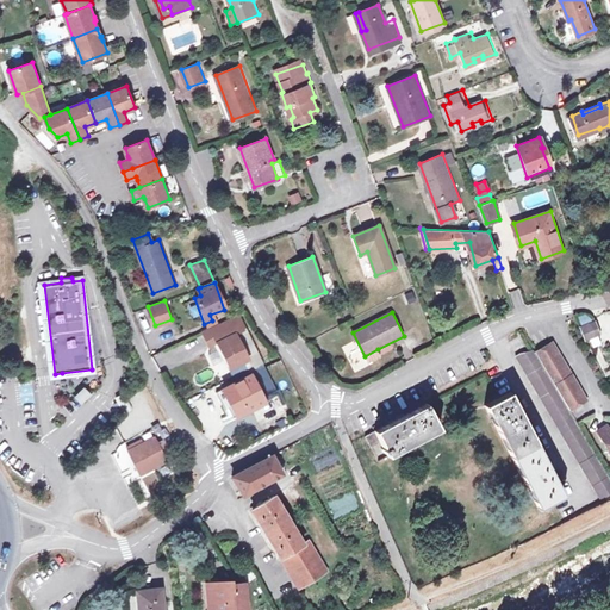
[(577,325),(591,322),(587,312),(574,316),(577,325)]
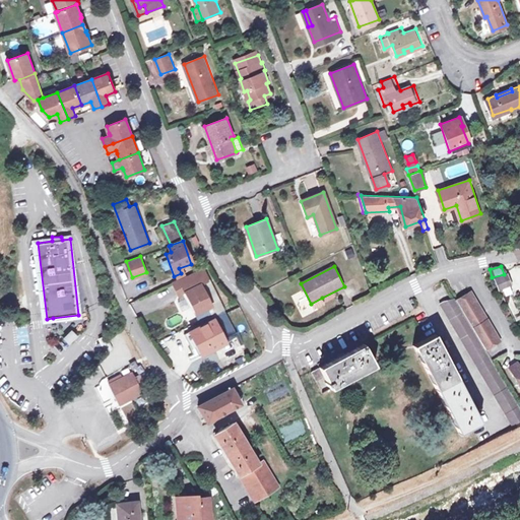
[(187,278),(186,275),(173,282),(180,296),(186,293),(196,313),(204,309),(206,313),(210,311),(212,314),(213,316),(224,311),(205,270),(187,278)]
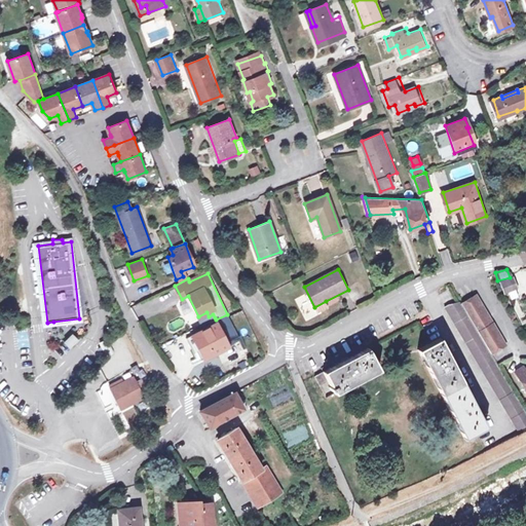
[(501,282),(505,291),(518,286),(514,275),(501,282)]
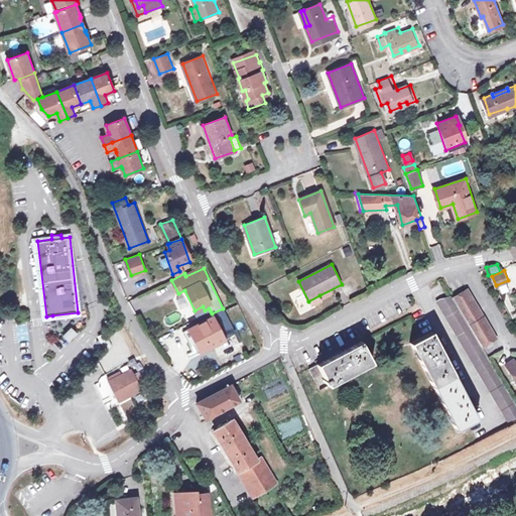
[(468,289),(454,297),(483,347),(497,339),(468,289)]
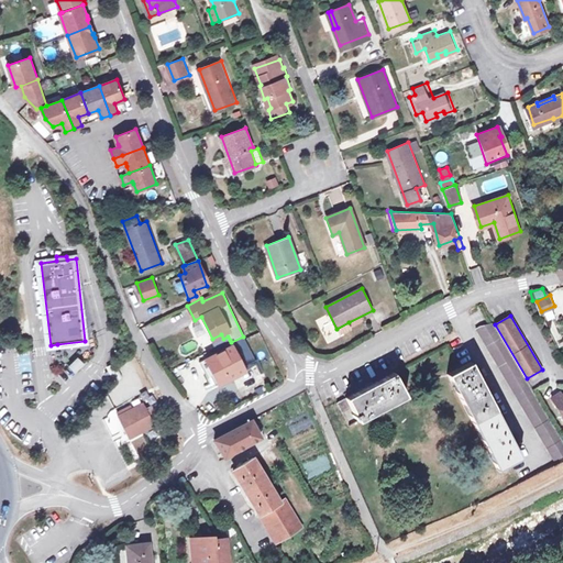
[(527,378),(495,324),(493,320),(482,322),(476,324),(558,462),(562,459),(562,439),(533,389),(527,378)]
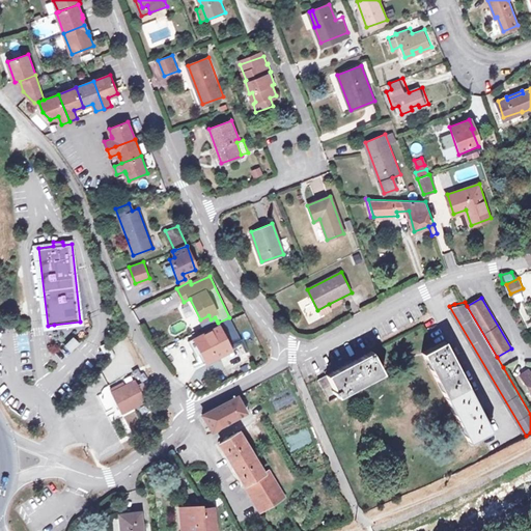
[(329,304),(317,310),(322,316),(332,311),(329,304)]
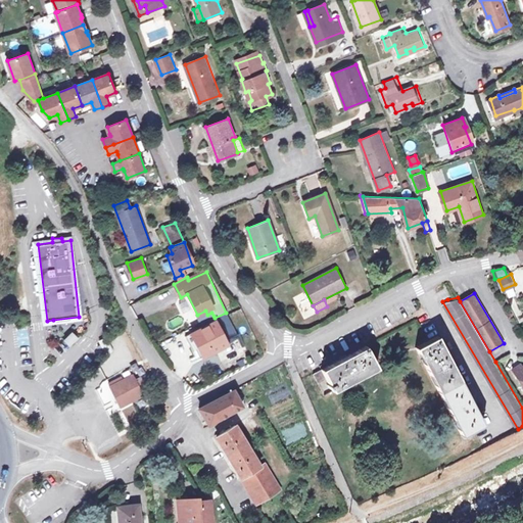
[(205,311),(197,315),(201,322),(214,316),(211,313),(207,315),(205,311)]
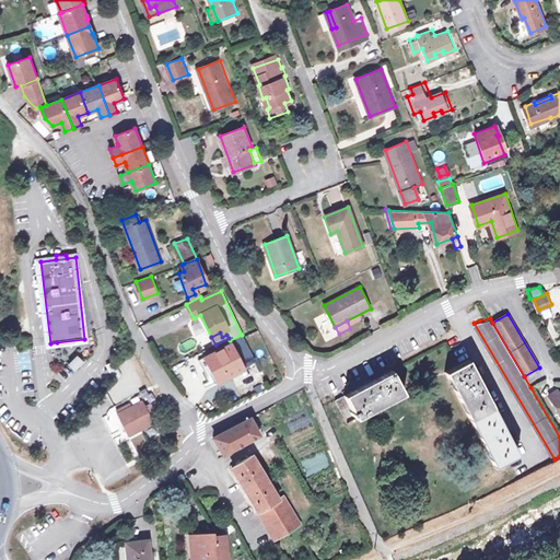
[(255,361),(242,335),(230,340),(231,343),(218,350),(206,356),(218,381),(244,369),(243,368),(255,361)]
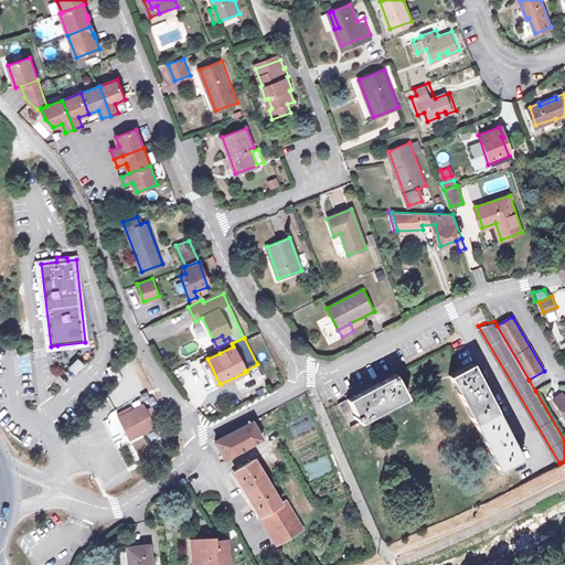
[(231,341),(217,348),(220,353),(233,347),(232,343),(231,341)]
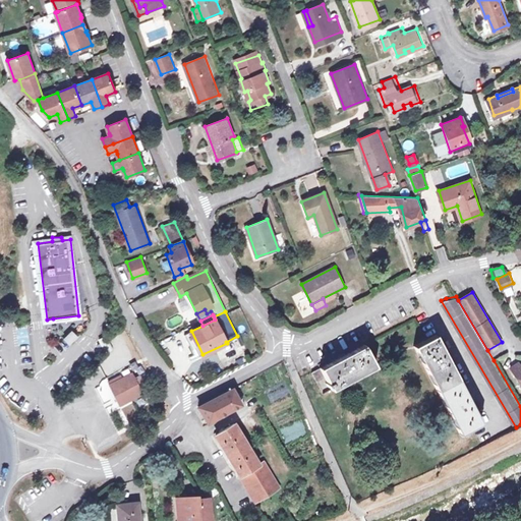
[(70,331),(62,339),(69,346),(77,338),(70,331)]
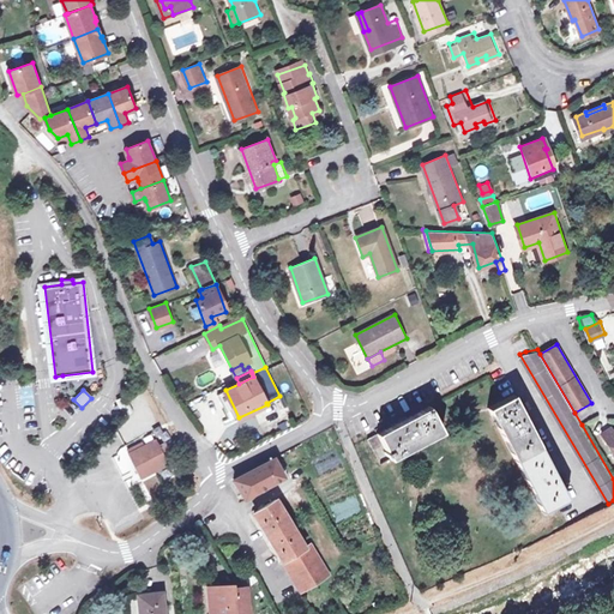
[(488,405),(541,509),(554,503),(567,497),(552,467),(527,416),(513,391),(500,399),(488,405)]
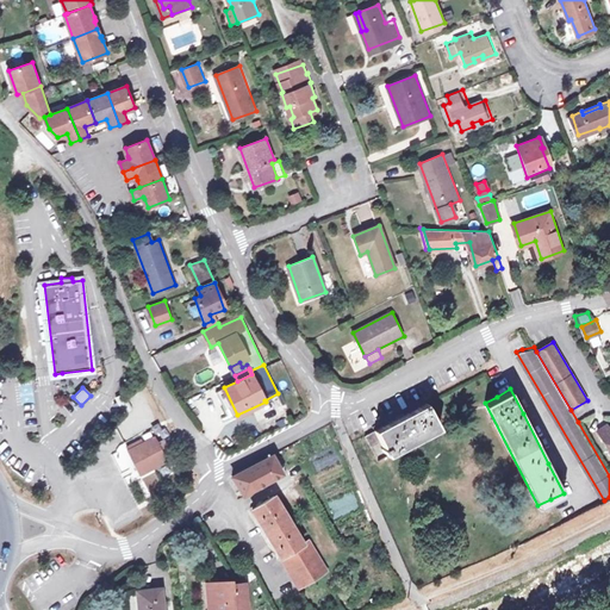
[(125,392),(116,397),(122,410),(124,414),(131,406),(125,392)]
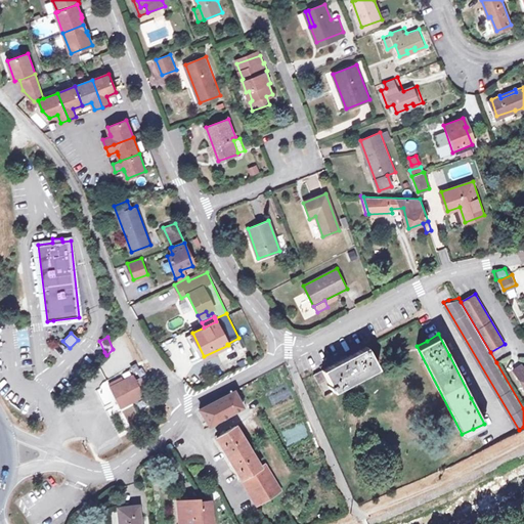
[(345,356),(323,367),(328,376),(335,389),(379,366),(367,345),(345,356)]
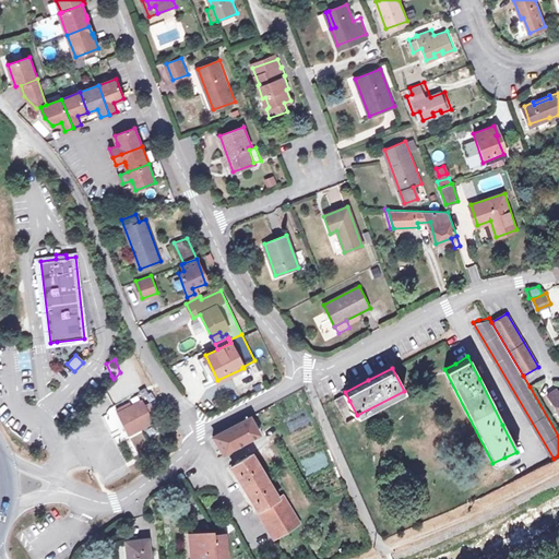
[(555,387),(547,391),(558,412),(558,393),(558,394),(555,387)]
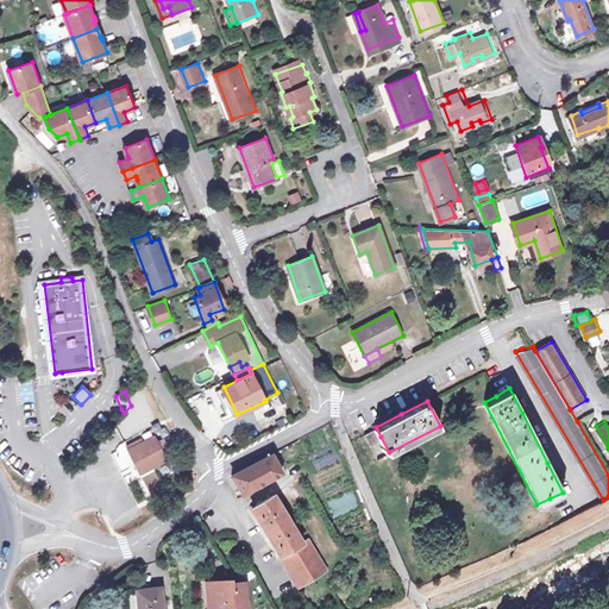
[(365,433),(370,443),(381,437),(376,427),(365,433)]
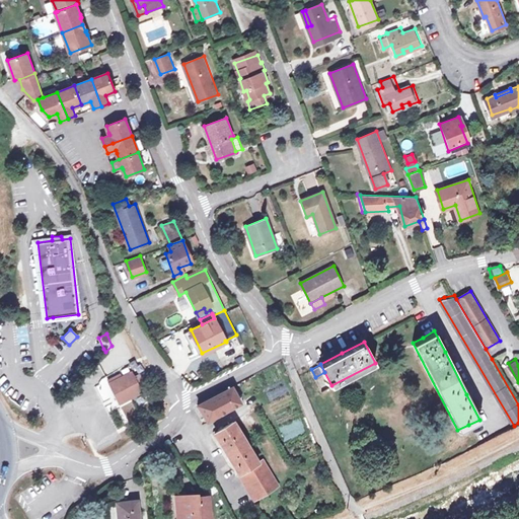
[(127,378),(115,386),(121,394),(127,405),(148,392),(143,384),(139,377),(136,372),(127,378)]
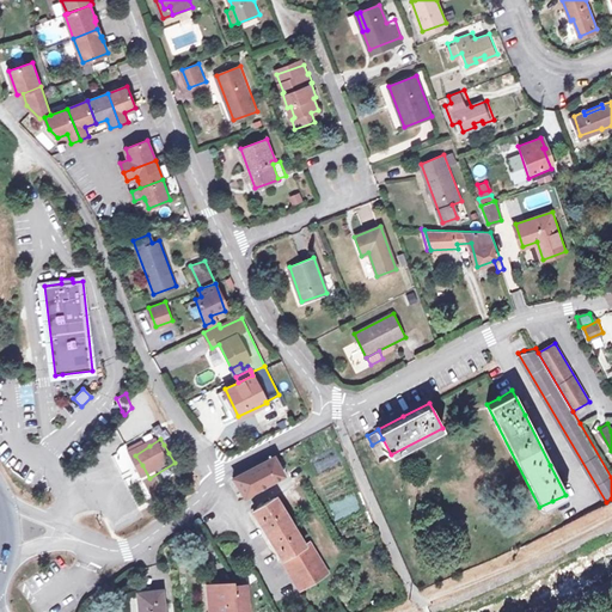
[(170,441),(164,445),(169,453),(175,450),(170,441)]
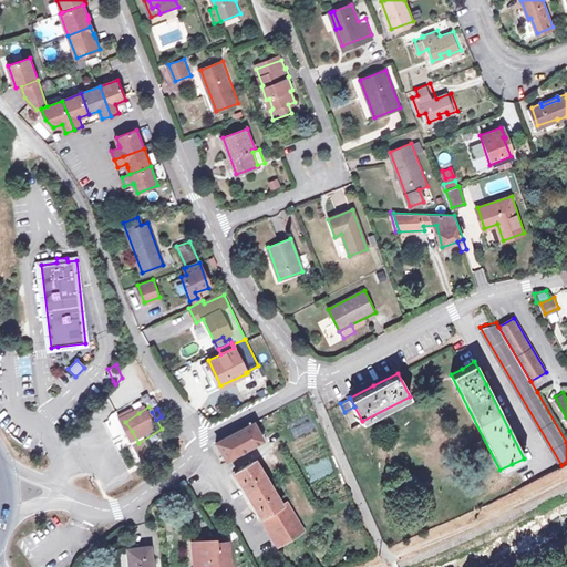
[(123,418),(125,422),(138,413),(136,410),(123,418)]
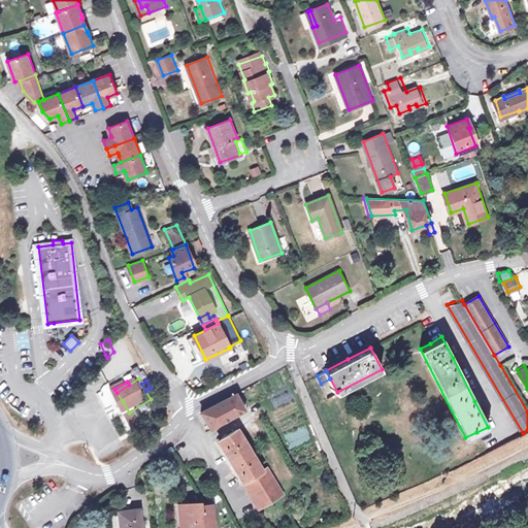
[(208,424),(210,428),(244,409),(236,392),(200,411),(208,424)]
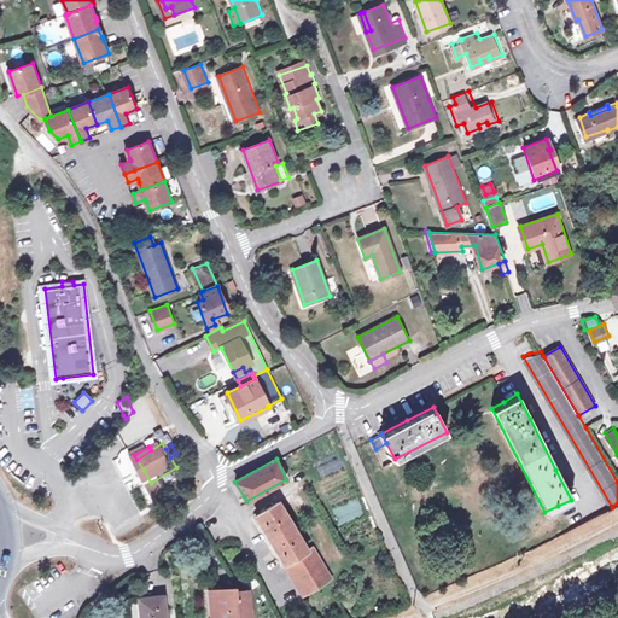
[(285,565),(308,552),(279,503),(256,517),(270,541),(285,565)]
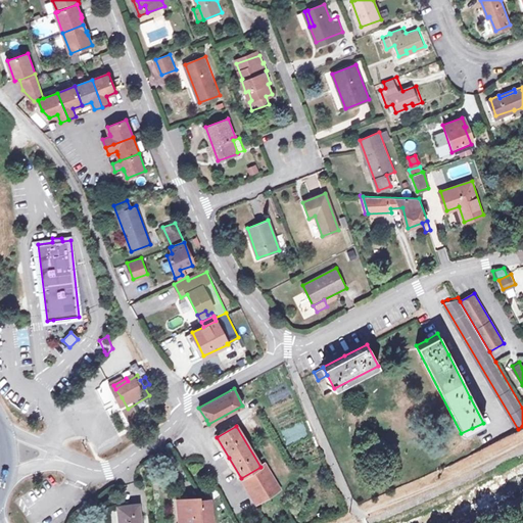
[(260,467),(241,478),(255,503),(277,489),(263,465),(260,467)]
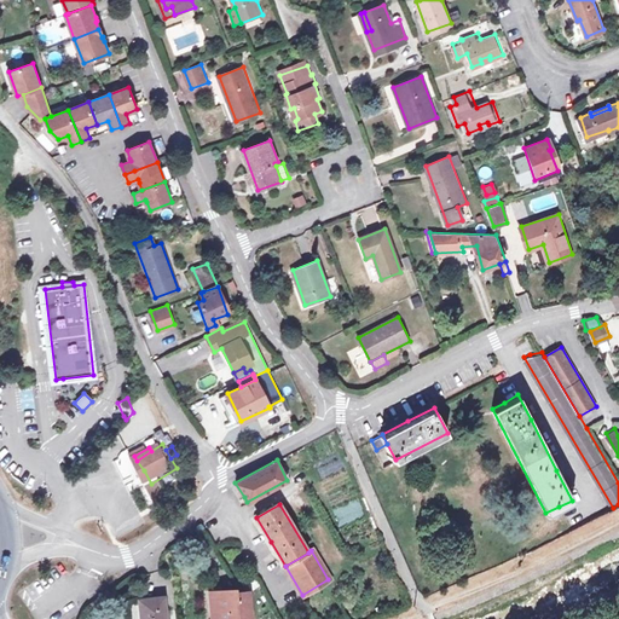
[(227,591),(212,593),(213,618),(250,618),(248,593),(227,595),(227,591)]
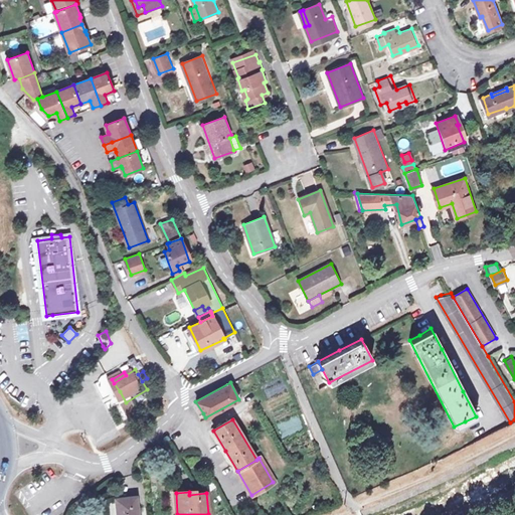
[(118,498),(119,511),(117,512),(117,514),(139,514),(138,495),(118,498)]
